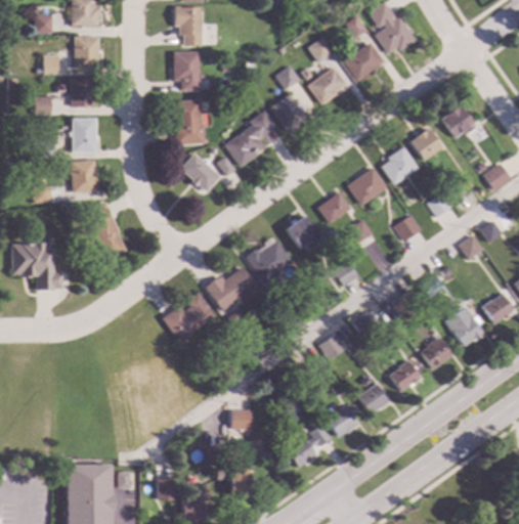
[(95,0),(95,8),(99,8),(99,27),(72,27),(72,0),(95,0)]
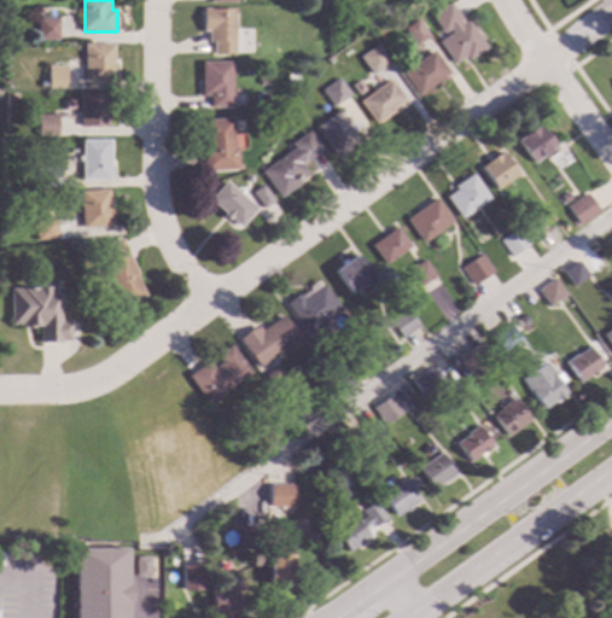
[(466,19),(462,23),(465,27),(471,22),(490,47),(471,60),(468,57),(458,64),(442,42),(455,33),(453,29),(447,33),(435,16),(453,1),(466,19)]
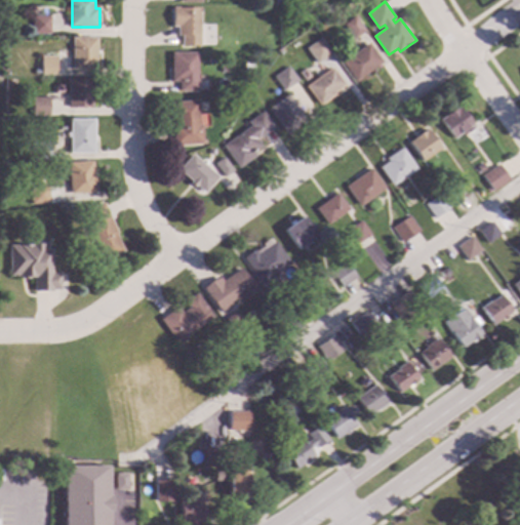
[(203,45),(185,45),(185,36),(181,36),(181,27),(175,27),(175,8),(203,8),(203,45)]
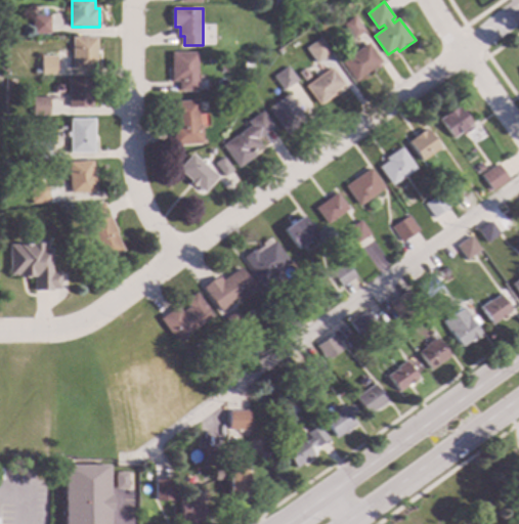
[(53,34),(36,34),(36,15),(53,15),(53,34)]
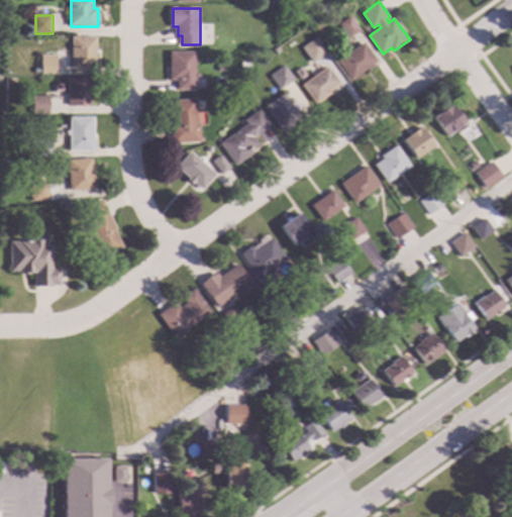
[(363,30),(351,38),(340,24),(351,16),(363,30)]
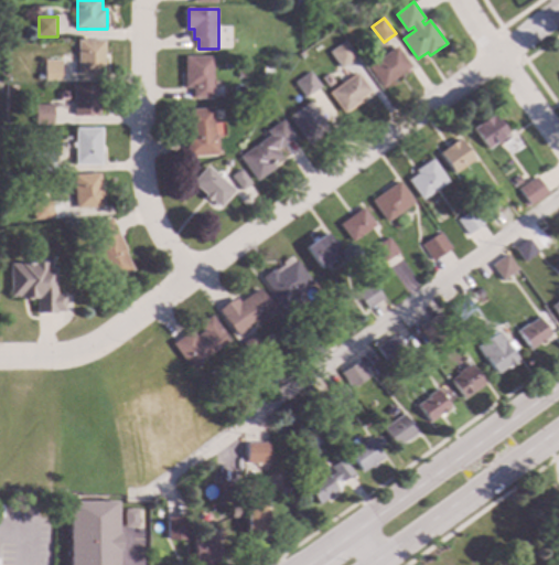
[(107,75),(81,74),(81,41),(107,41),(107,75)]
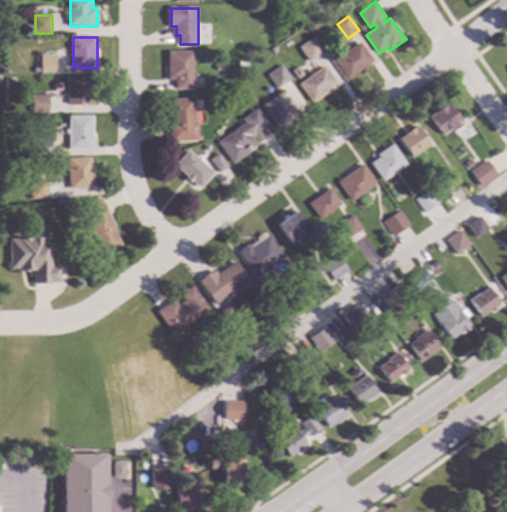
[(326,52),(312,62),(301,47),(315,37),(326,52)]
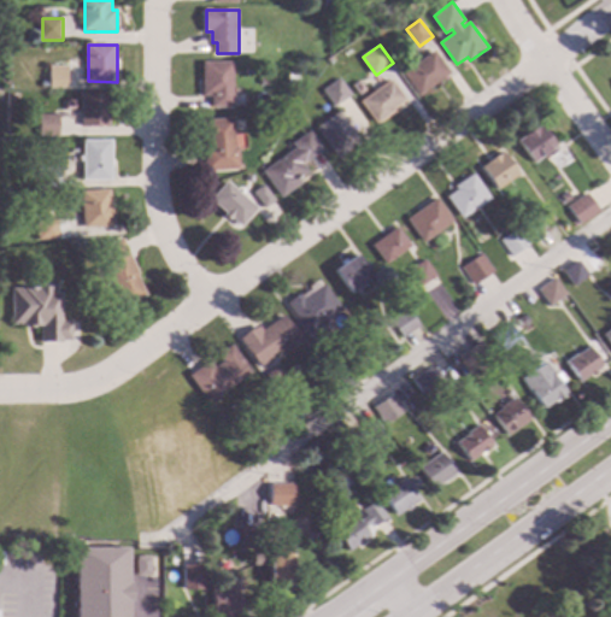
[(452,74),(421,97),(405,74),(435,51),(452,74)]
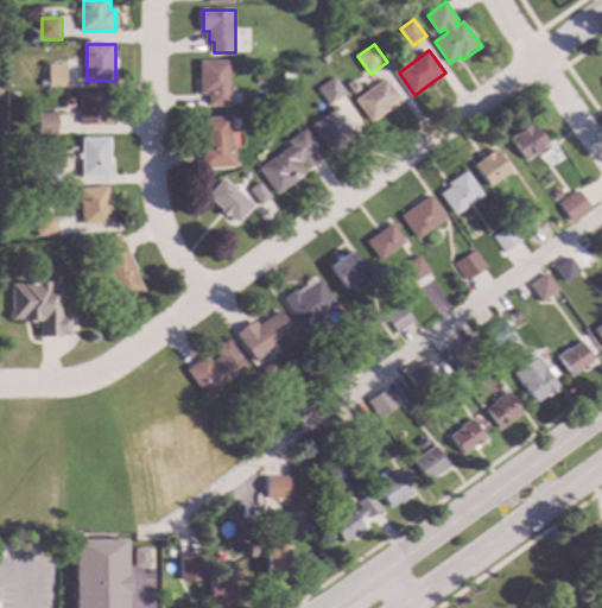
[(232,106),(210,106),(210,95),(202,95),(202,61),(232,61),(232,106)]
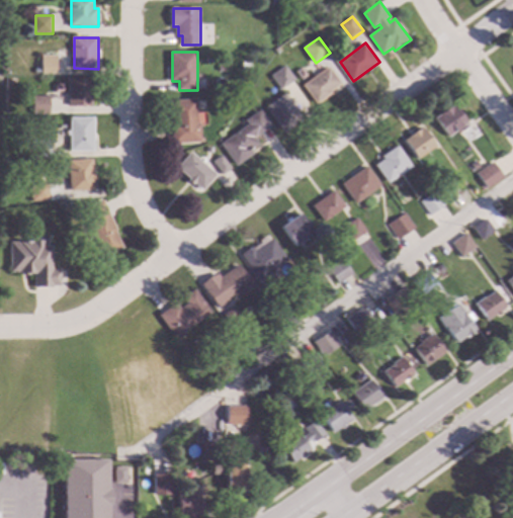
[(58,74),(44,73),(44,55),(59,56),(58,74)]
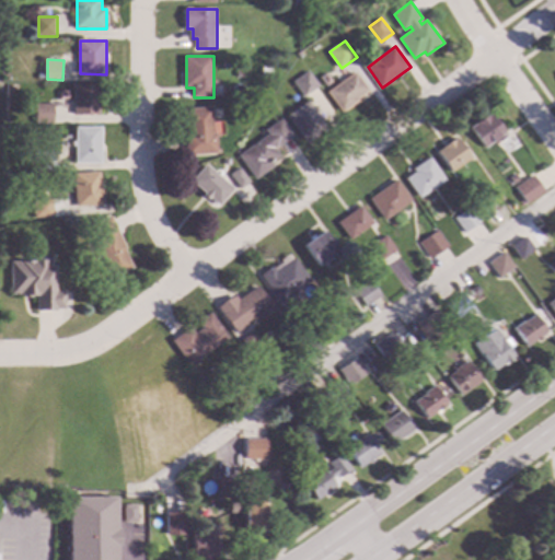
[(321,85),(305,96),(296,82),(310,71),(321,85)]
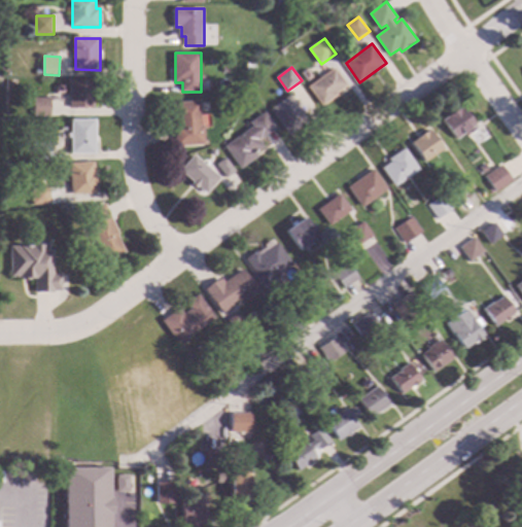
[(349,85),(337,94),(339,95),(324,106),(310,86),(336,67),(349,85)]
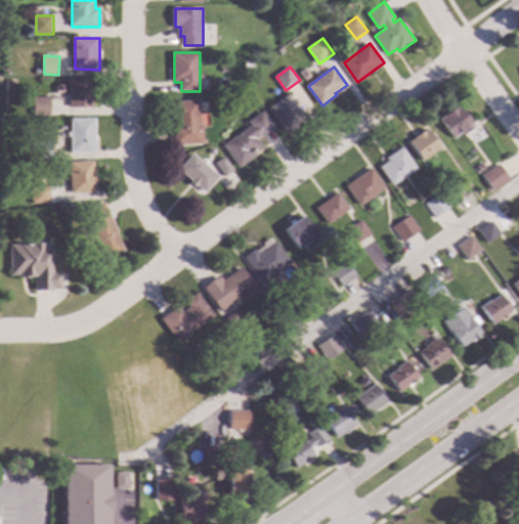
[(98,97),(94,97),(94,107),(72,107),(71,80),(92,79),(92,78),(97,78),(98,97)]
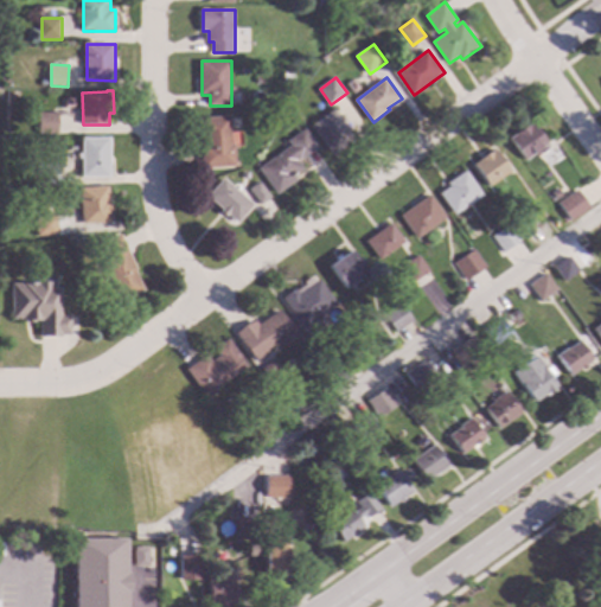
[(357,139),(334,154),(314,126),(336,110),(357,139)]
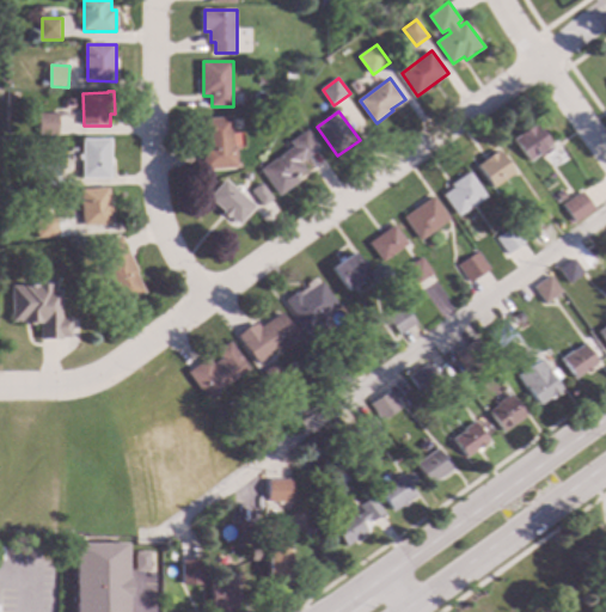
[(61,135),(41,135),(41,114),(61,114),(61,135)]
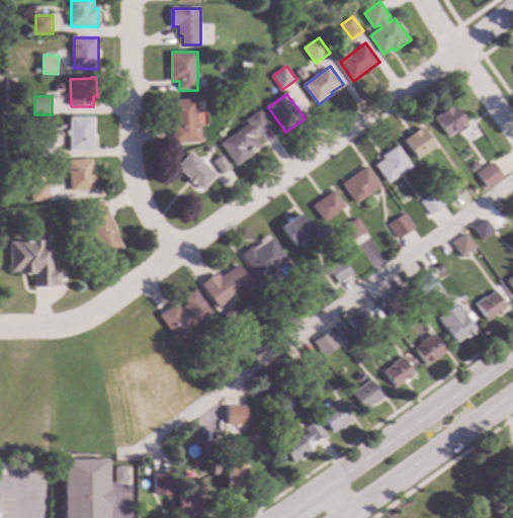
[(199,122),(201,122),(202,142),(174,144),(173,124),(175,124),(175,118),(172,119),(171,101),(198,99),(199,122)]
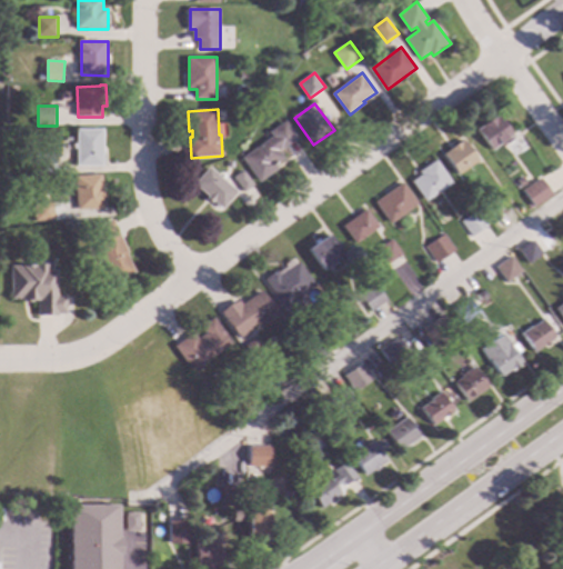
[(514,136),(494,150),(480,129),(500,115),(514,136)]
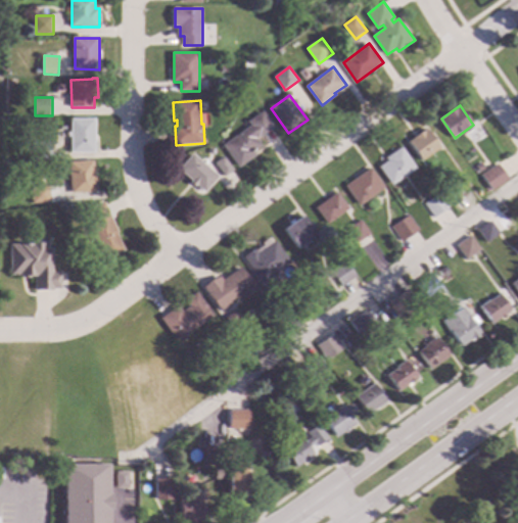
[(275,128),(261,138),(260,136),(257,138),(263,146),(255,151),(257,155),(240,168),(224,145),(252,126),(249,122),(264,111),(275,128)]
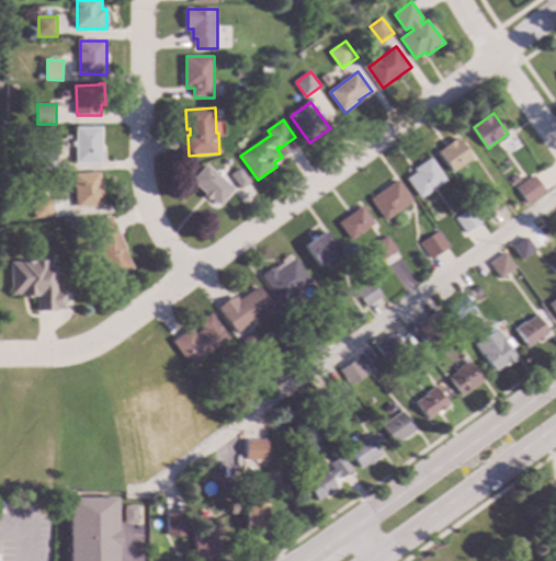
[(103,163),(78,163),(78,147),(75,147),(75,141),(78,141),(78,127),(103,127),(103,163)]
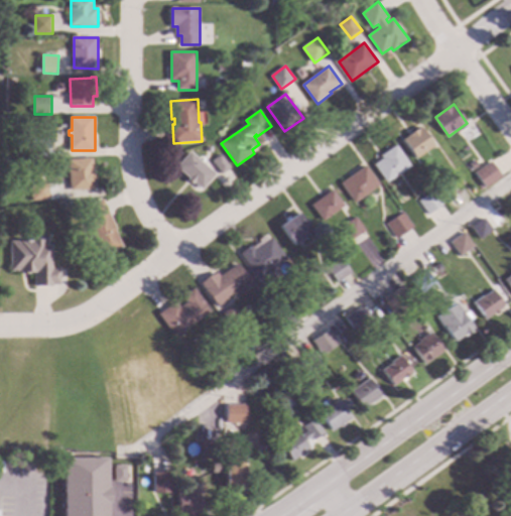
[(435,145),(417,158),(404,139),(422,127),(435,145)]
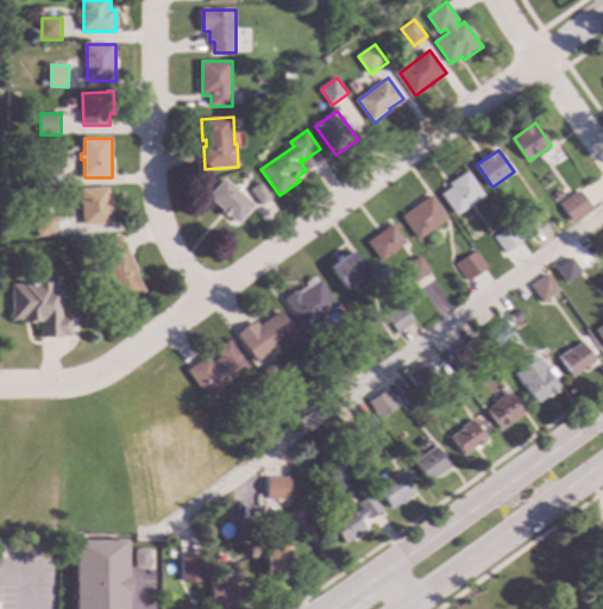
[(487,196),(457,215),(443,194),(453,187),(451,183),(469,170),(487,196)]
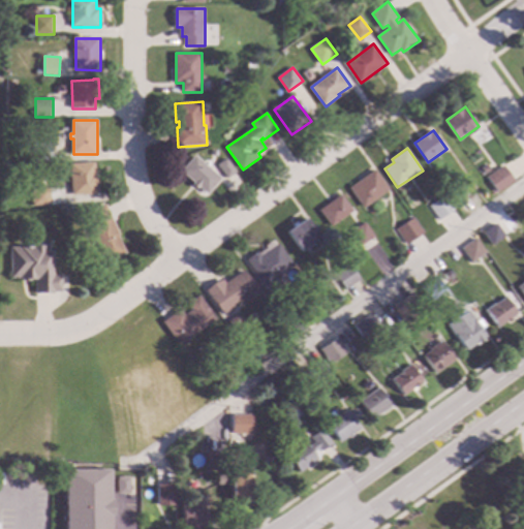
[(222,179),(209,194),(183,172),(196,155),(222,179)]
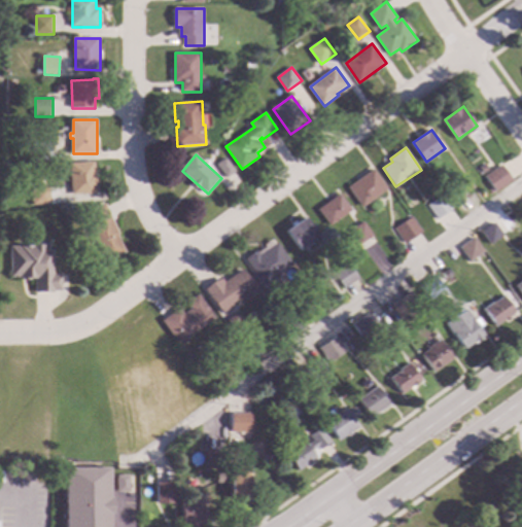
[(237,172),(229,178),(218,164),(227,157),(237,172)]
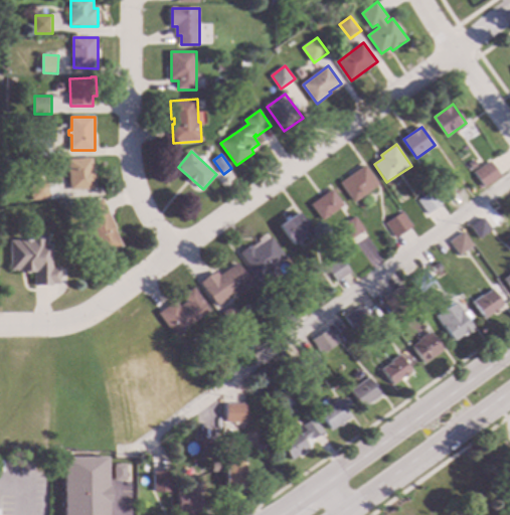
[(95,169),(96,168),(98,186),(96,186),(96,189),(72,190),(69,160),(94,158),(95,169)]
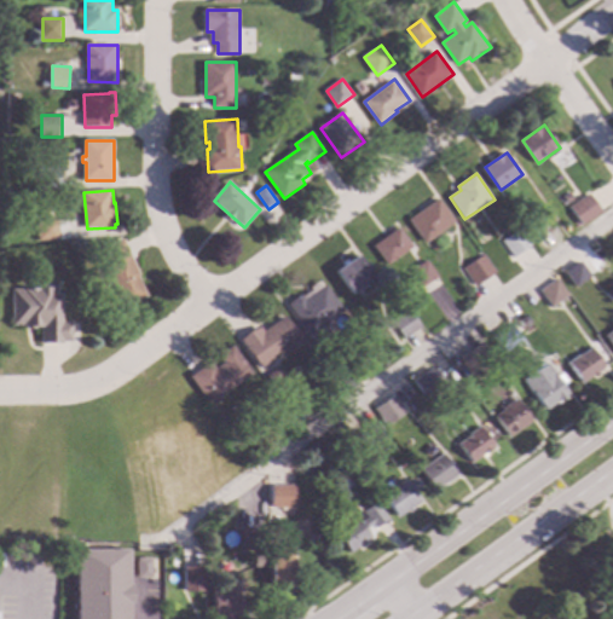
[(576,198),(568,202),(565,196),(572,192),(576,198)]
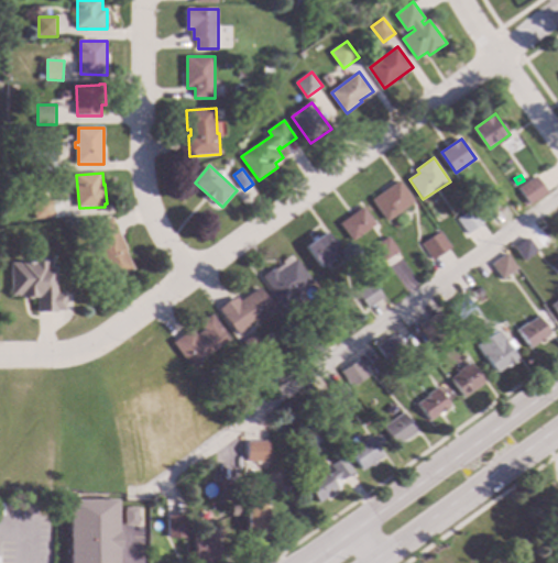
[(416,201),(389,221),(373,200),(401,180),(416,201)]
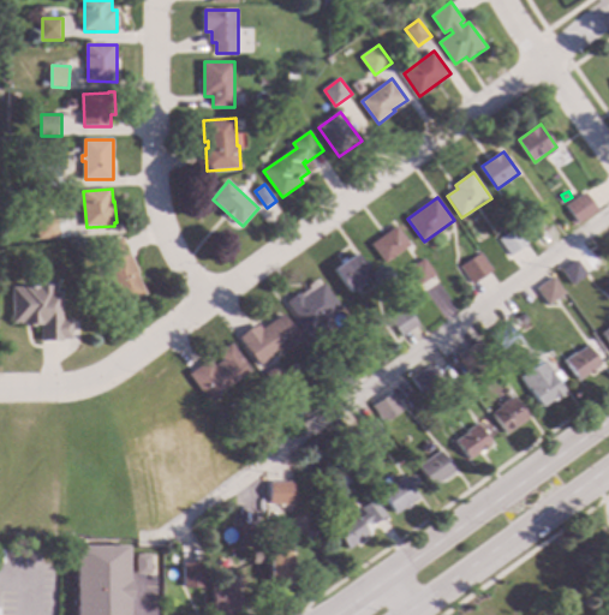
[(595,215),(579,226),(572,215),(587,204),(595,215)]
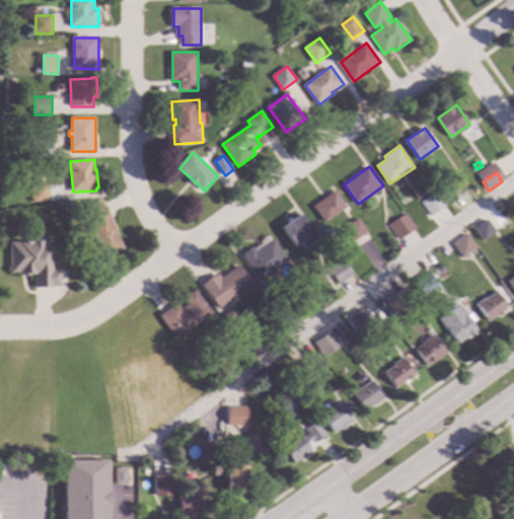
[(348,207),(326,222),(314,206),(336,191),(348,207)]
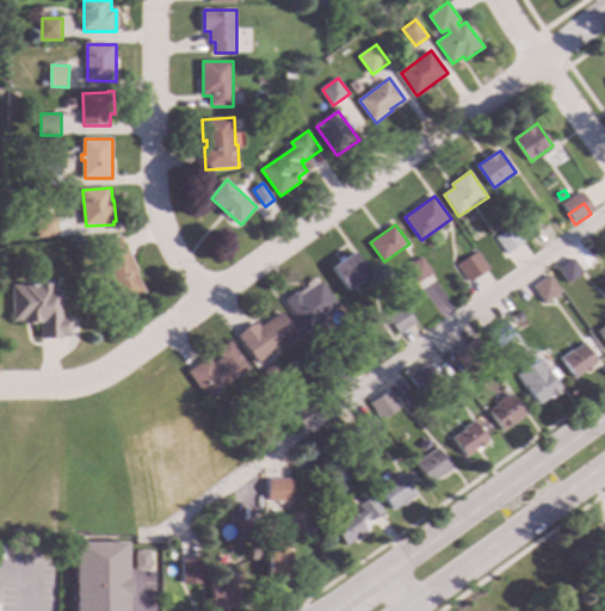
[(525,242),(508,254),(498,239),(514,226),(525,242)]
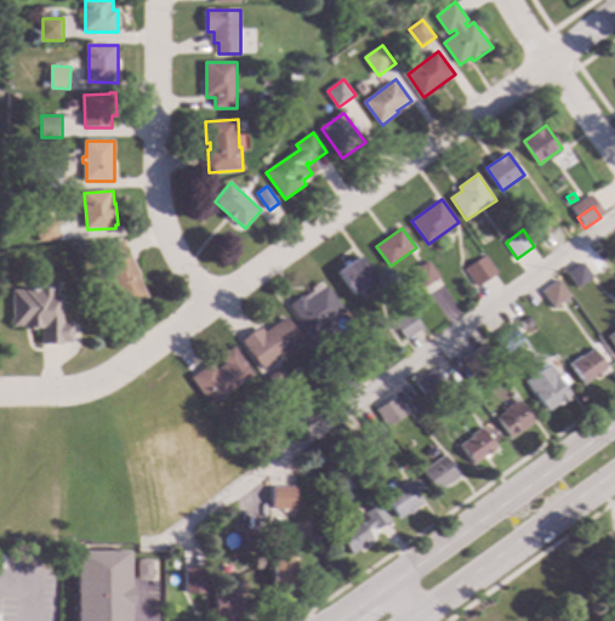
[(143,275),(141,277),(149,297),(125,308),(108,267),(115,265),(108,249),(127,240),(143,275)]
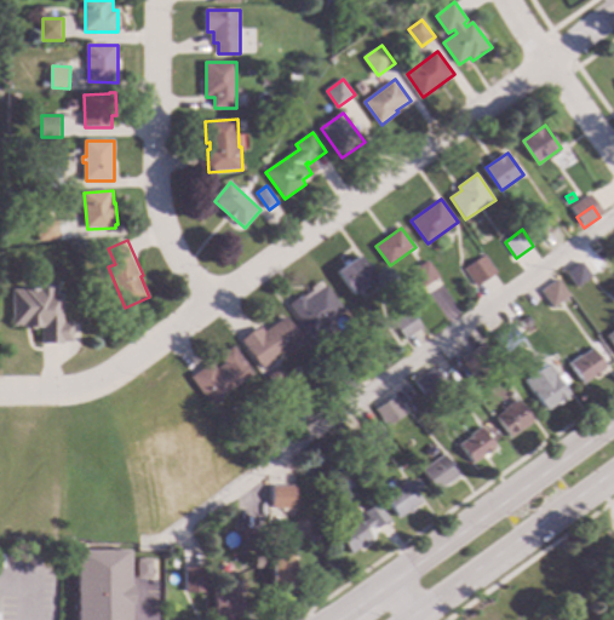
[(376,279),(376,280),(377,281),(368,287),(367,286),(355,294),(338,271),(360,256),(376,279)]
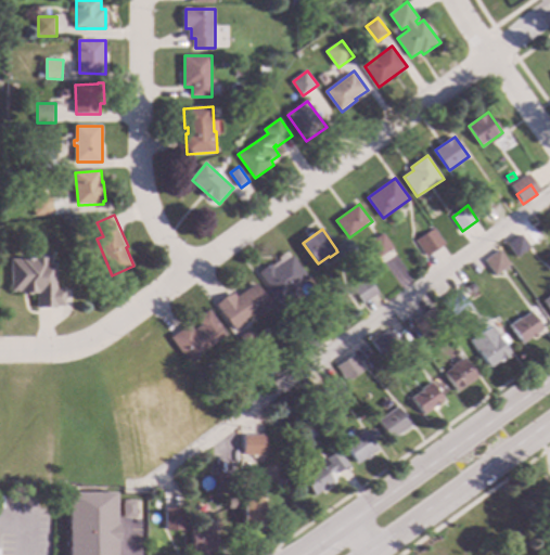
[(444,243),(434,250),(424,237),(434,230),(444,243)]
